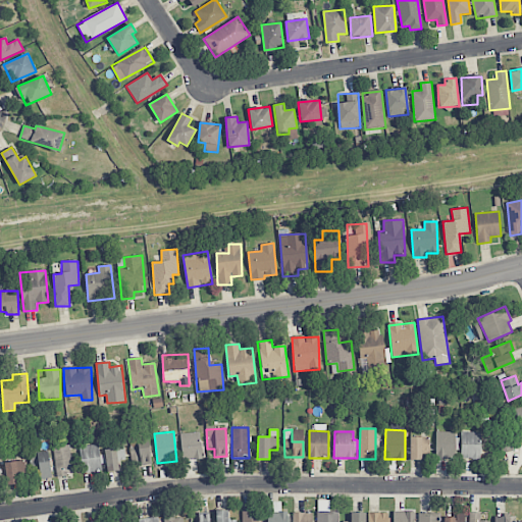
[(455,432),(436,431),(435,458),(455,459),(455,432)]
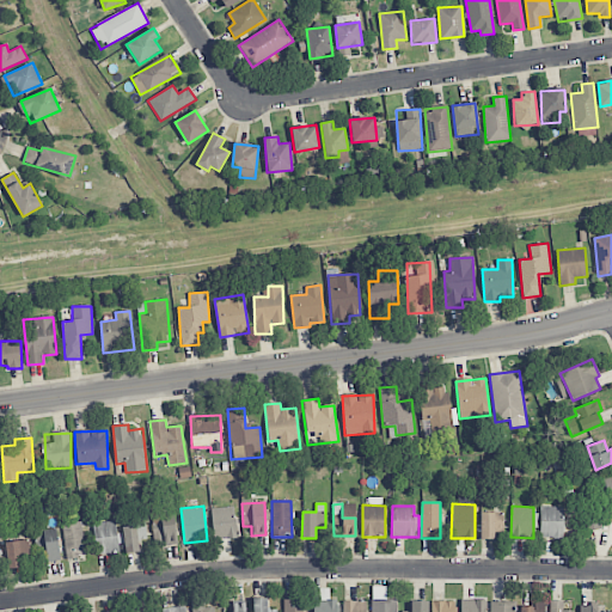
[(213,539),(236,539),(236,507),(212,508),(213,539)]
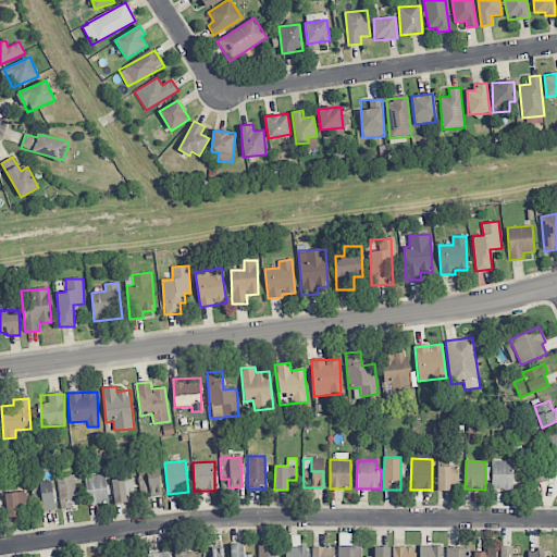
[(492,490),(512,490),(512,461),(492,461),(492,490)]
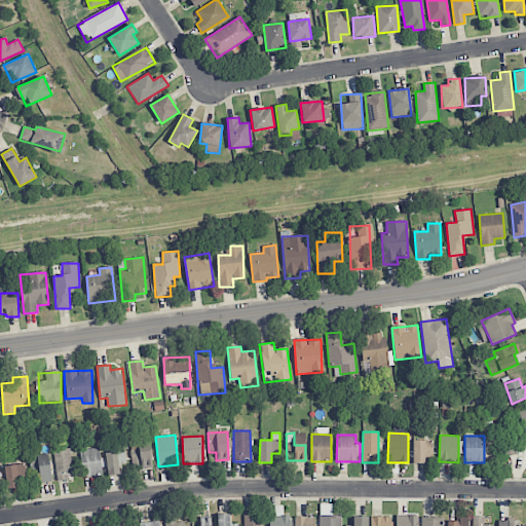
[(132,438),(133,470),(152,468),(150,437),(132,438)]
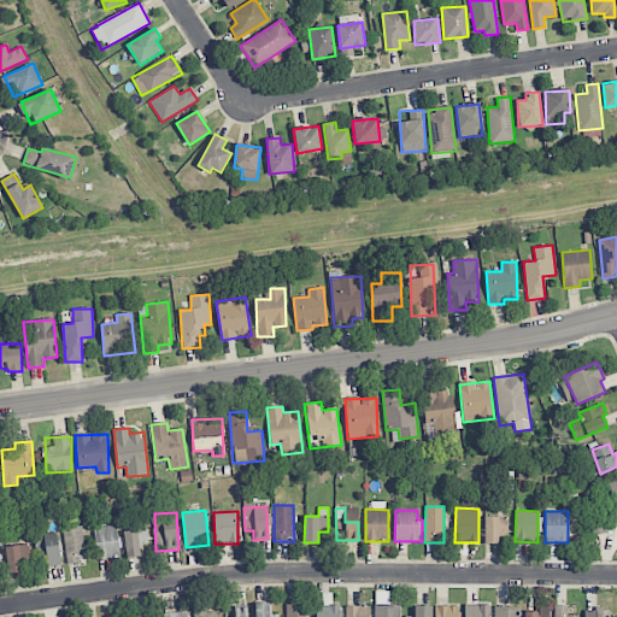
[(606,533),(603,515),(587,518),(591,536),(606,533)]
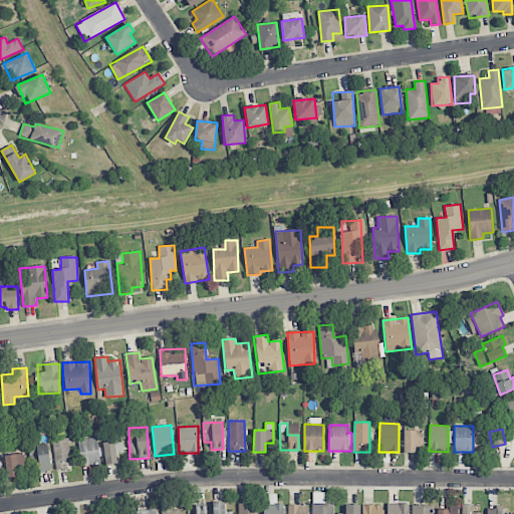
[(404,451),(423,452),(423,431),(404,431),(404,451)]
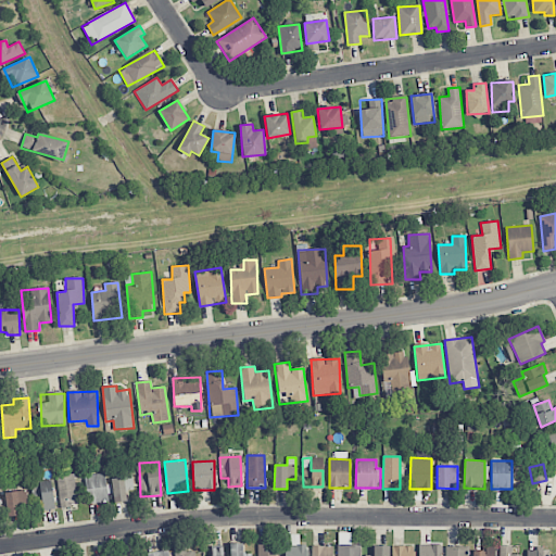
[(78,505),(74,474),(55,476),(61,507),(78,505)]
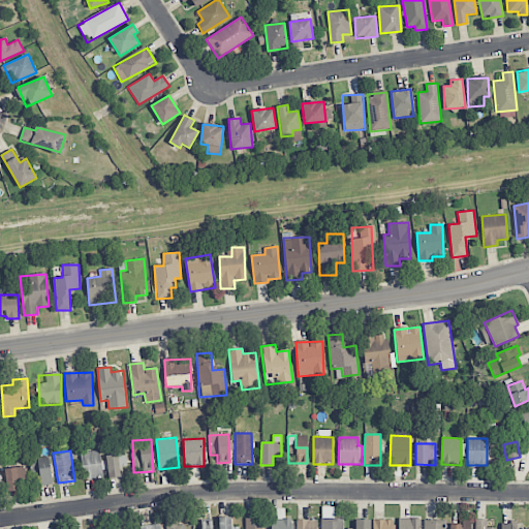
[(102,476),(100,450),(82,452),(83,477),(102,476)]
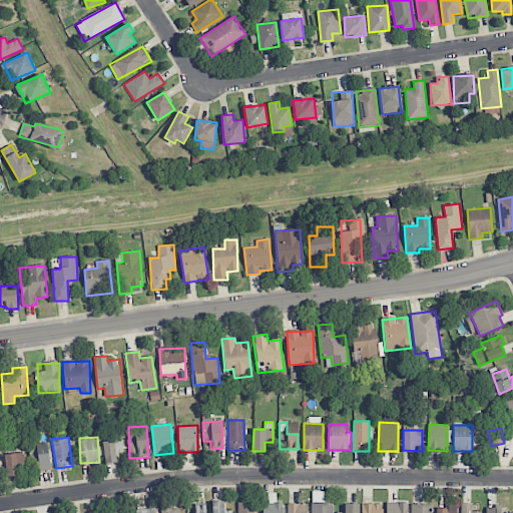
[(50,470),(47,440),(29,442),(31,461),(38,460),(39,471),(50,470)]
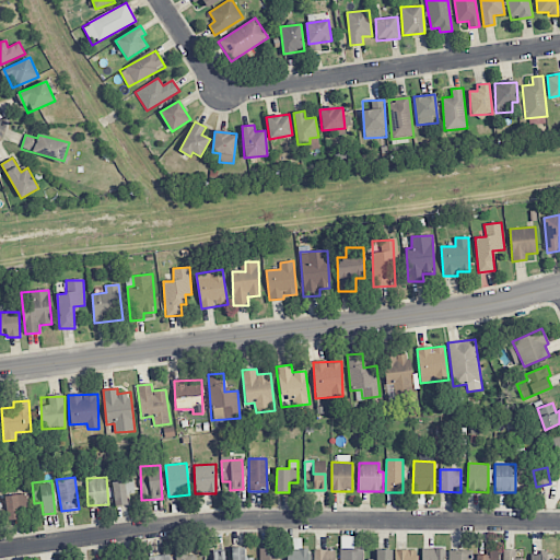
[(6,496),(7,520),(22,518),(21,509),(28,509),(27,494),(6,496)]
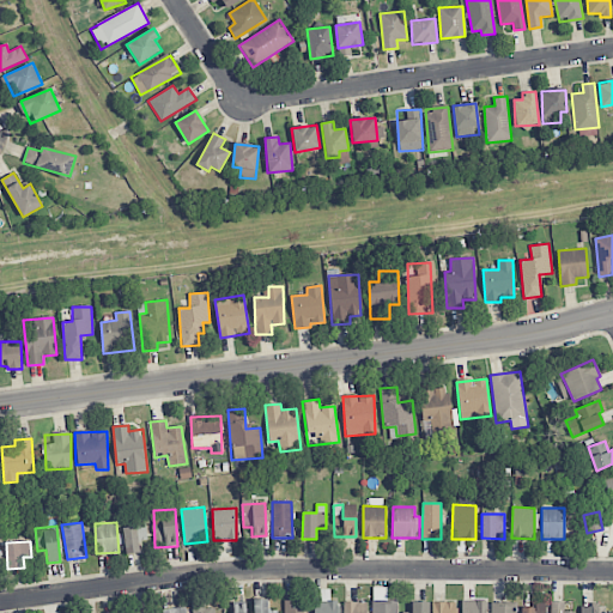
[(314,612),(337,612),(337,601),(331,601),(331,589),(314,589),(314,612)]
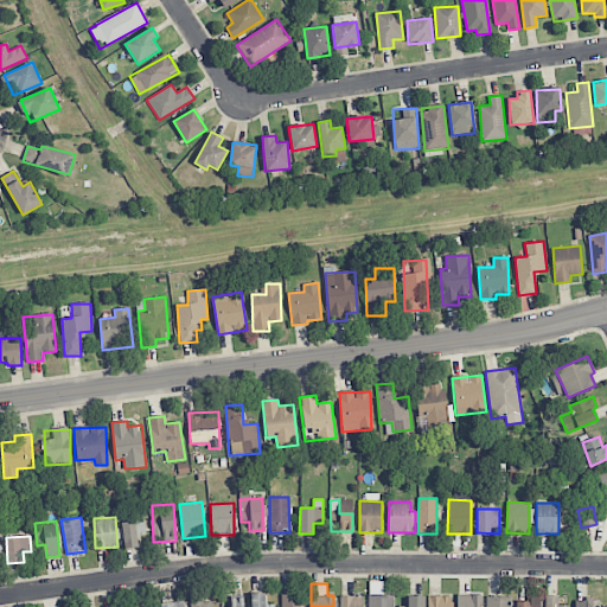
[(393,606),(394,595),(383,595),(383,586),(369,586),(369,606),(393,606)]
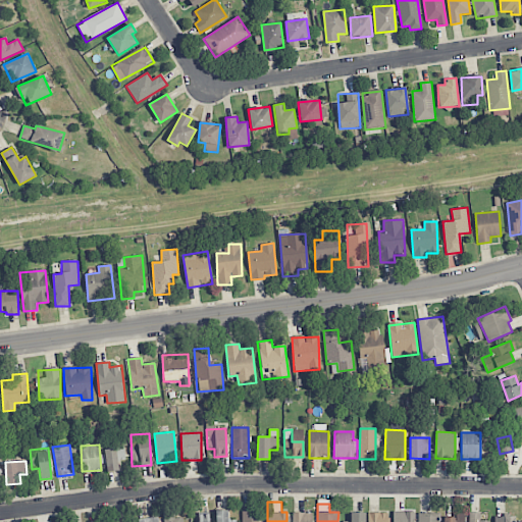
[(236,521),(236,520),(228,520),(228,511),(215,511),(215,521),(236,521)]
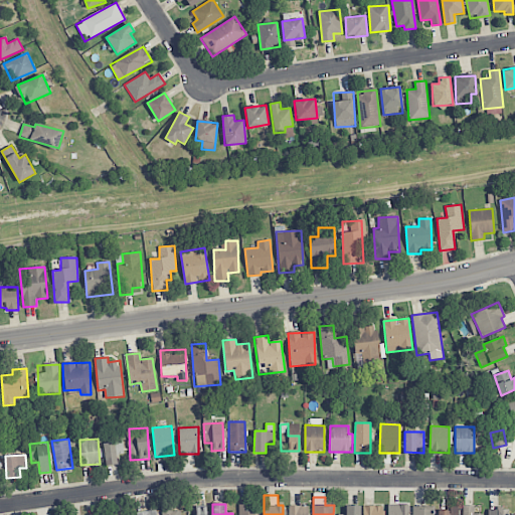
[(254,514),(255,505),(238,505),(238,514),(254,514)]
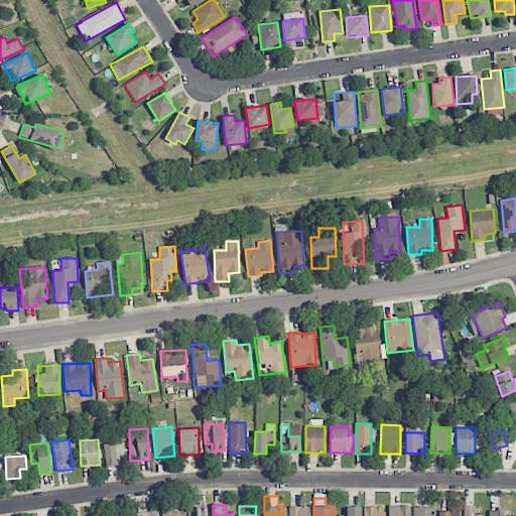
[(288,515),(308,515),(308,506),(289,507),(288,515)]
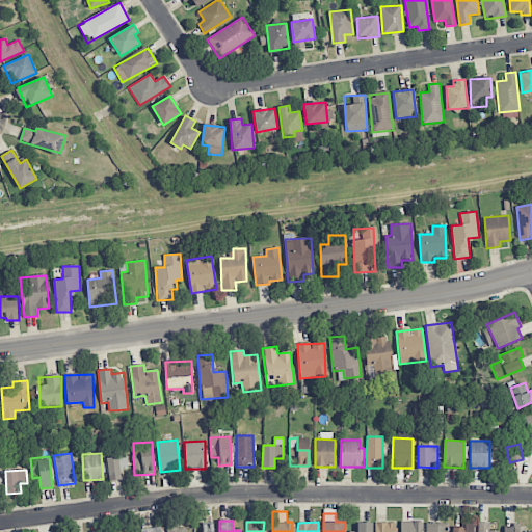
[(349,531),(371,531),(372,522),(357,523),(357,531),(350,531),(349,531)]
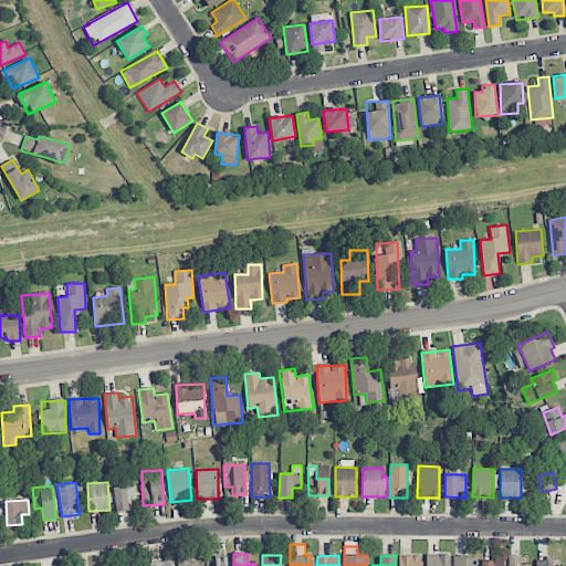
[(426,555),(426,565),(449,565),(449,555),(426,555)]
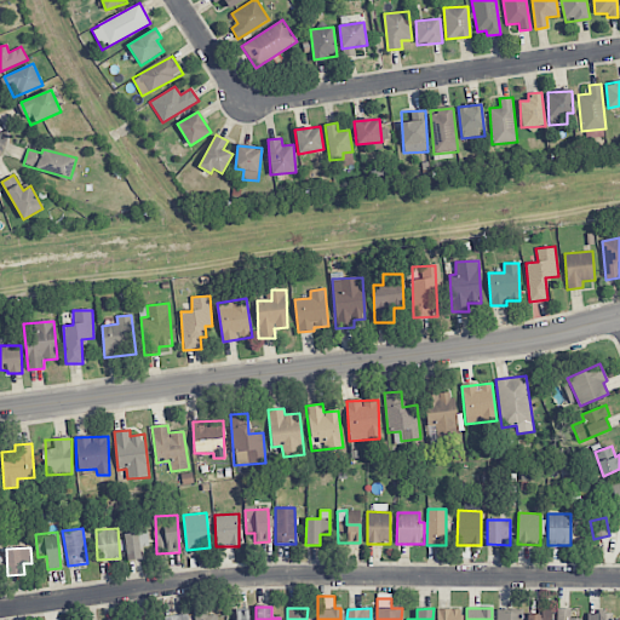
[(497,619),(522,619),(522,609),(498,608),(497,619)]
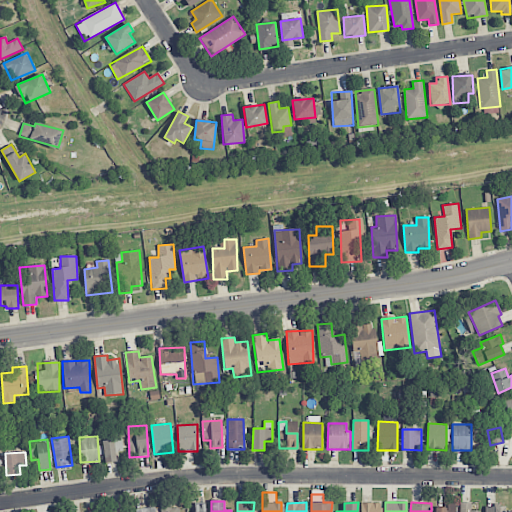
[(360,511),(380,511),(380,503),(361,503),(360,511)]
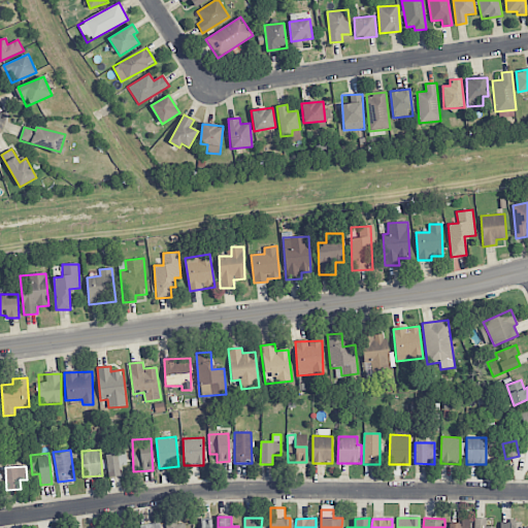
[(474,527),(495,527),(495,526),(486,526),(486,519),(474,519),(474,527)]
